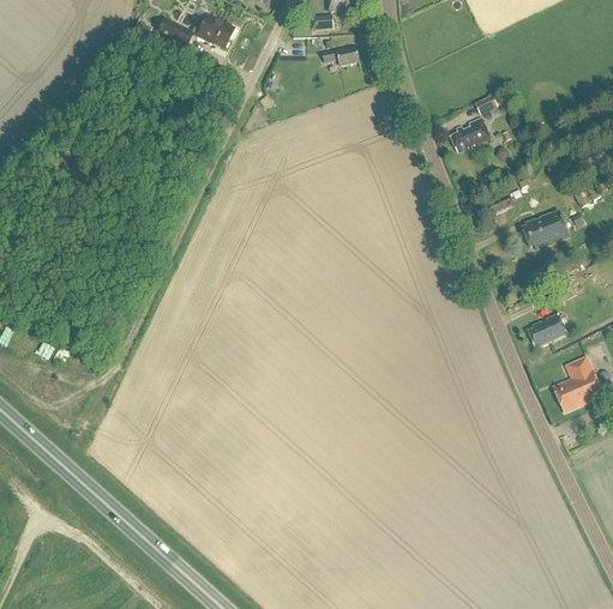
[(326,0),(328,10),(342,7),(342,5),(364,2),(364,0),(326,0)]
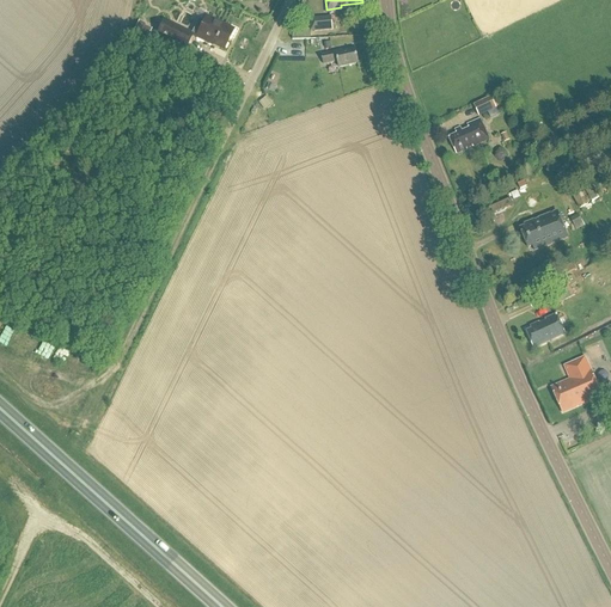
[(197,17),(190,30),(191,31),(196,32),(195,34),(207,40),(208,40),(222,47),(232,26),(205,13),(202,19),(197,17)]
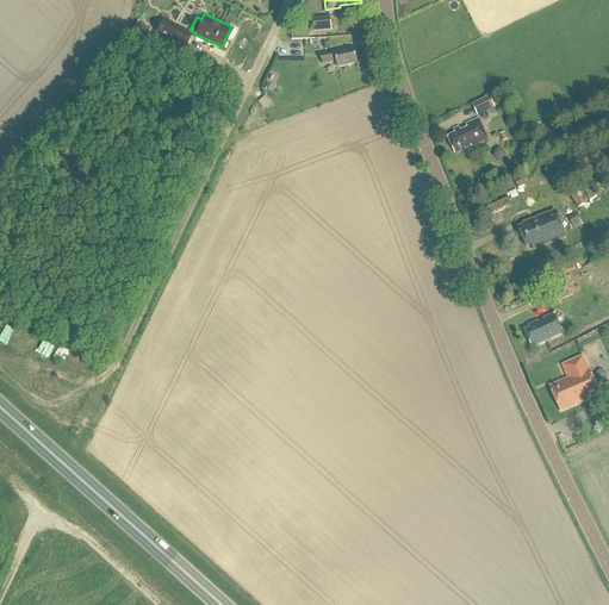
[(329,13),(308,16),(309,29),(330,26),(329,13)]
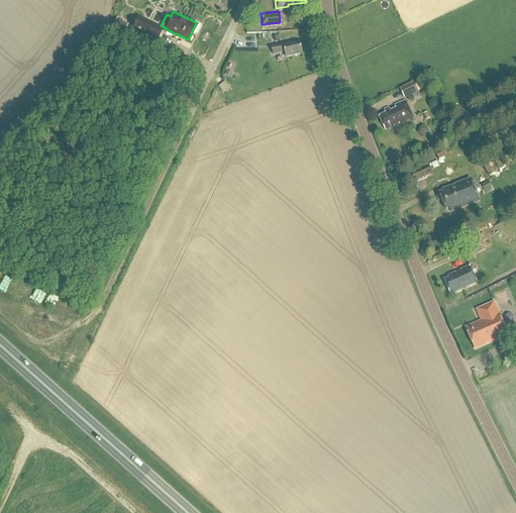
[(162,26),(161,25),(137,14),(130,28),(155,40),(162,26)]
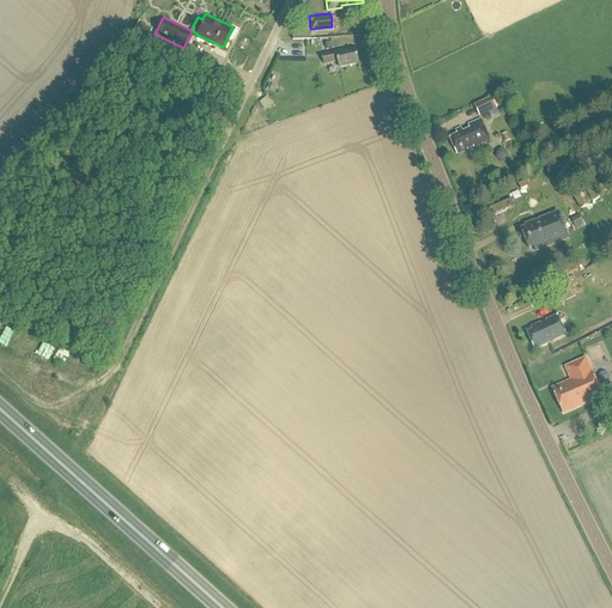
[(138,18),(132,30),(143,35),(147,25),(143,23),(144,22),(138,18)]
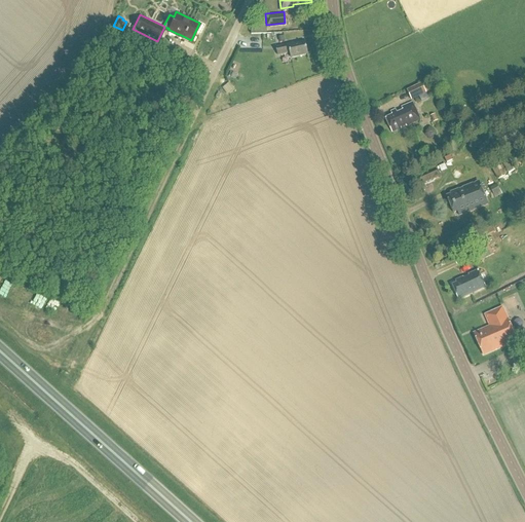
[(277,52),(290,49),(291,56),(307,51),(304,39),(293,41),(293,40),(275,44),(277,52)]
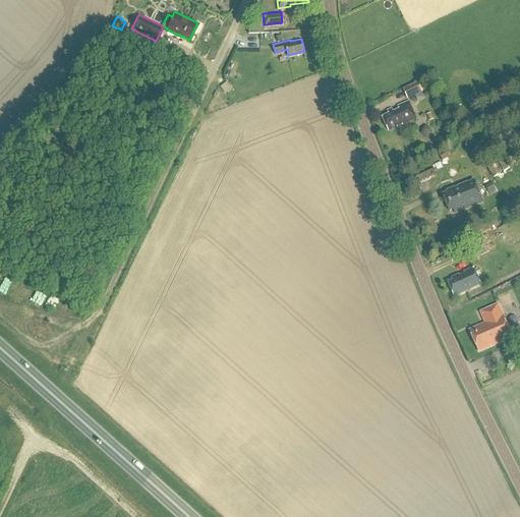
[(264,49),(257,51),(262,60),(268,57),(264,49)]
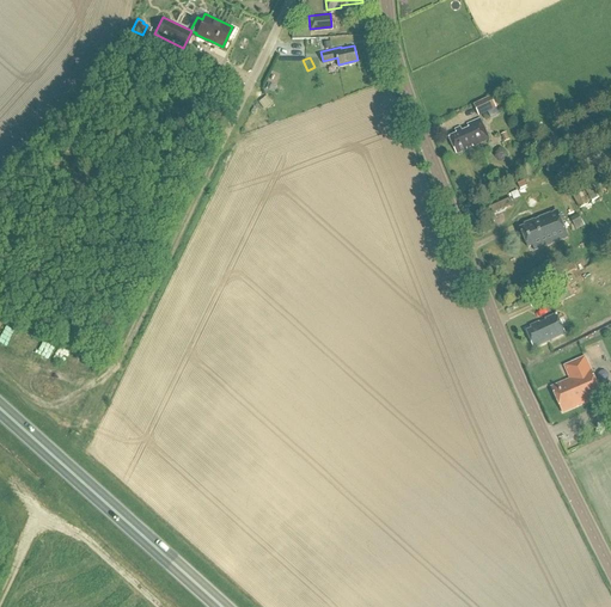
[(489,92),(471,100),(477,112),(495,104),(495,103),(499,100),(495,93),(492,94),(489,92)]
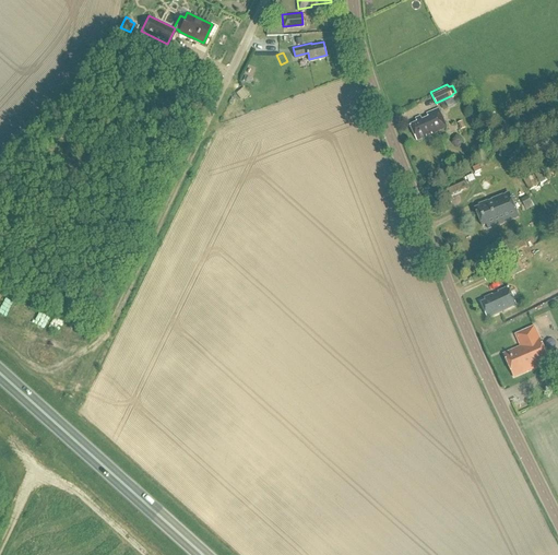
[(418,113),(413,115),(416,120),(410,122),(416,138),(447,125),(437,104),(425,110),(426,114),(420,117),(418,113)]
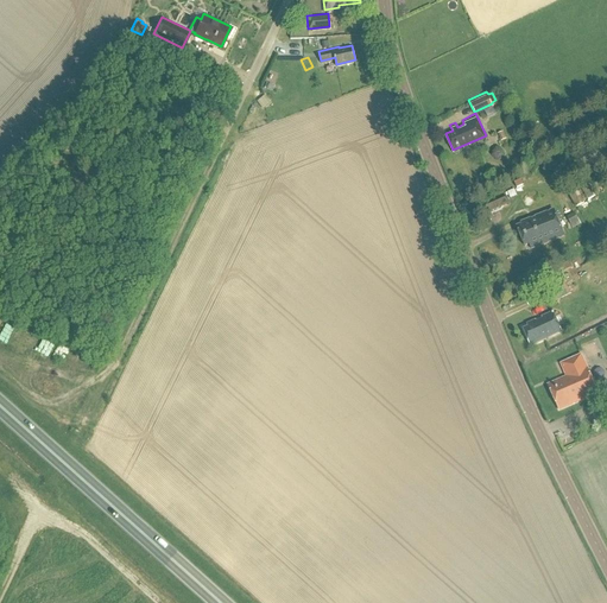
[(586,181),(568,191),(575,204),(593,194),(586,181)]
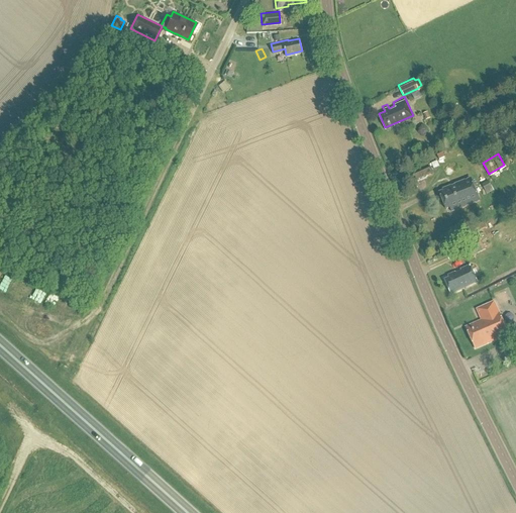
[(438,190),(445,207),(449,205),(450,209),(479,198),(470,176),(467,177),(468,179),(466,180),(465,178),(453,182),(454,184),(451,185),(450,184),(442,187),(443,189),(438,190)]
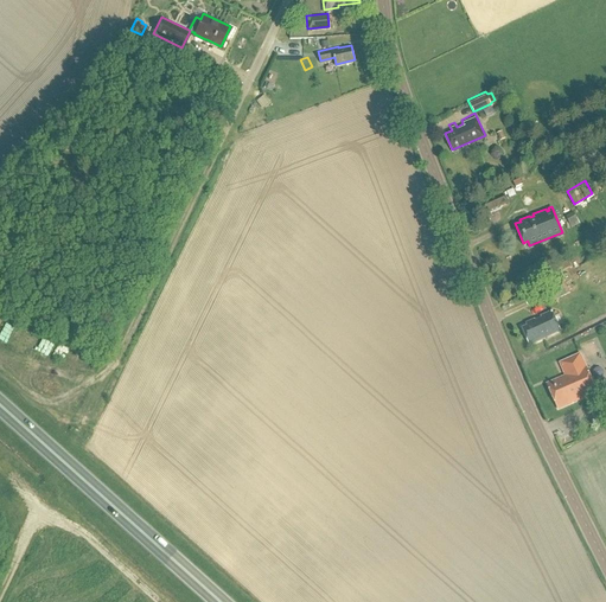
[(578,222),(573,210),(565,213),(565,215),(566,213),(571,224),(578,222)]
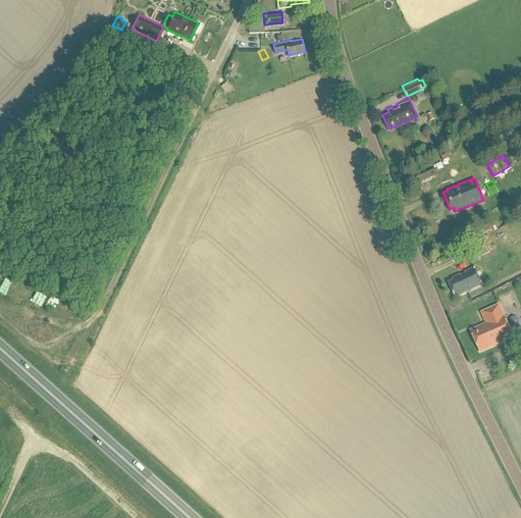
[(489,227),(487,222),(477,226),(480,231),(489,227)]
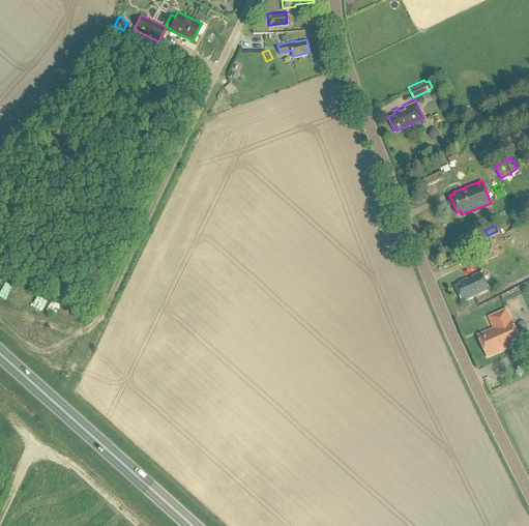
[(467,279),(466,276),(459,280),(460,282),(456,285),(462,298),(489,286),(481,269),(471,273),(472,276),(467,279)]
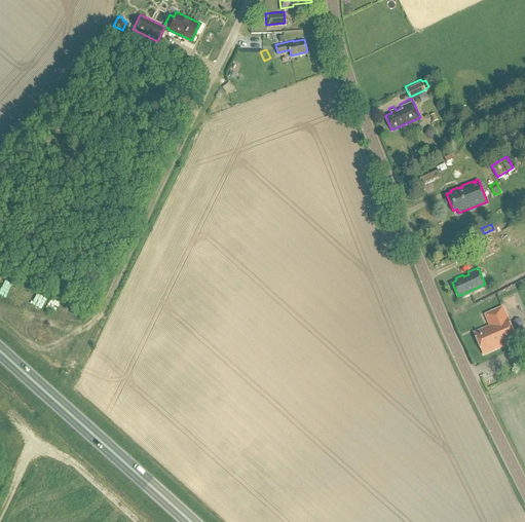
[(473,331),(483,352),(517,337),(501,304),(484,312),(489,324),(473,331)]
